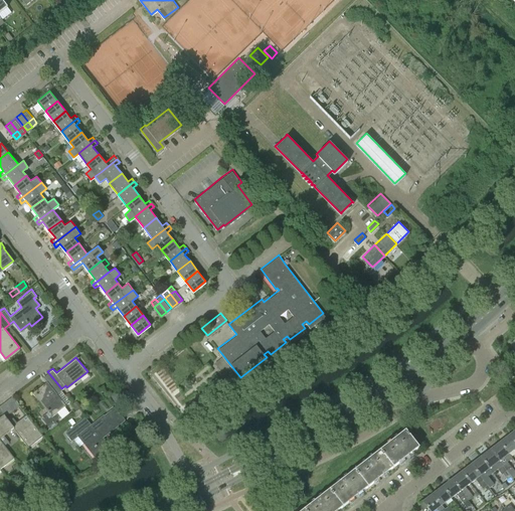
[(56,391),(61,388),(47,371),(43,375),(46,379),(32,390),(47,409),(40,415),(48,424),(60,414),(57,410),(65,403),(56,391)]
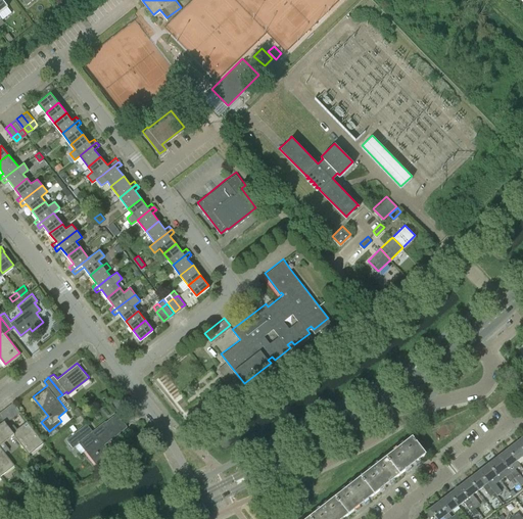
[(0,409),(0,416),(1,417),(5,414),(8,419),(13,415),(5,406),(0,409)]
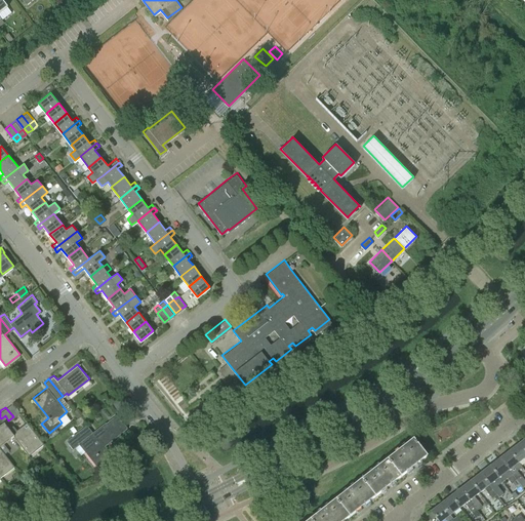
[(80,442),(86,449),(97,464),(111,453),(104,444),(126,427),(116,413),(93,431),(87,423),(67,439),(73,447),(80,442)]
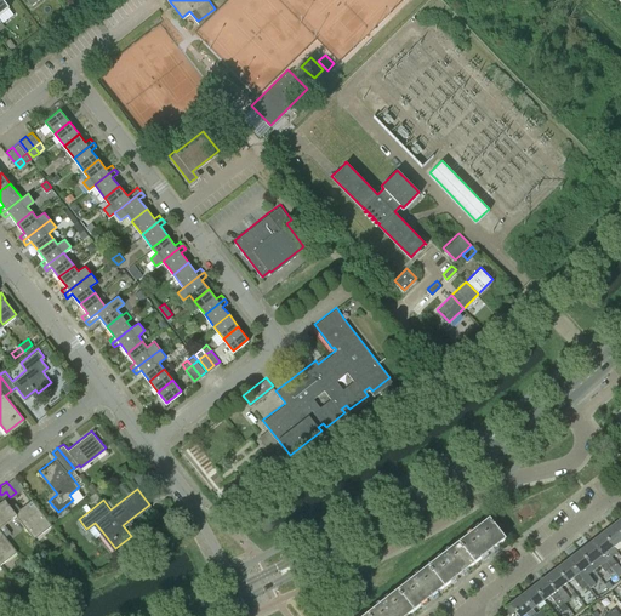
[(91,500),(98,494),(96,490),(87,495),(91,500)]
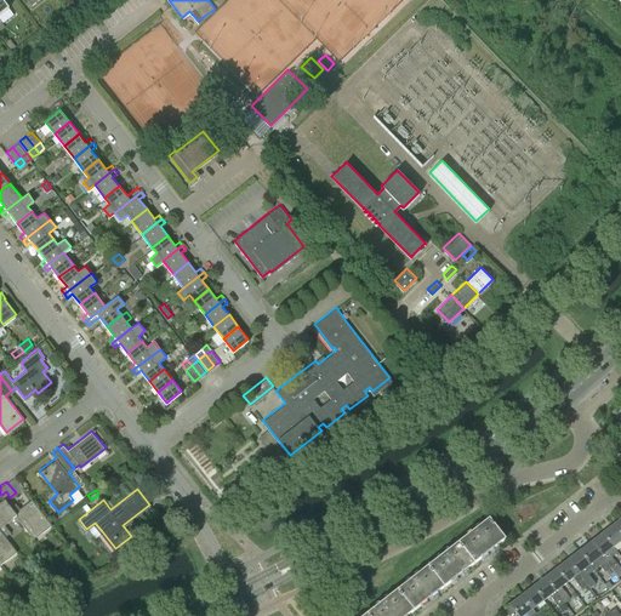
[(10,506),(15,511),(16,513),(34,537),(51,523),(32,497),(20,507),(16,501),(10,506)]
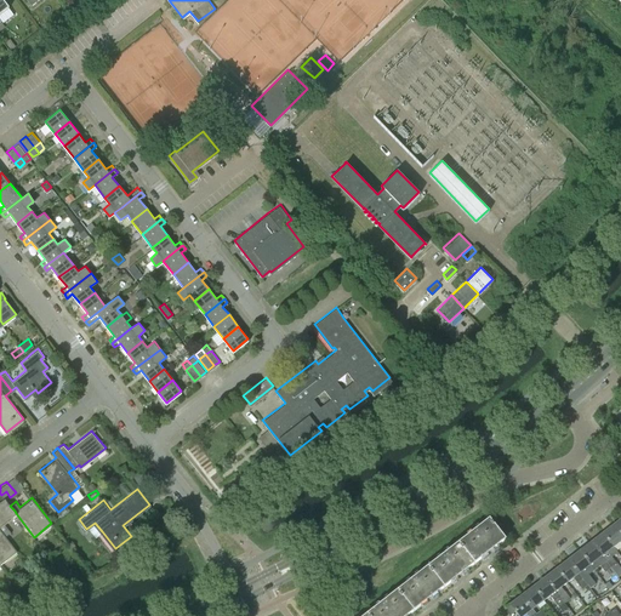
[(15,511),(10,506),(6,500),(4,498),(0,501),(0,528),(5,535),(11,530),(5,522),(16,513),(15,511)]
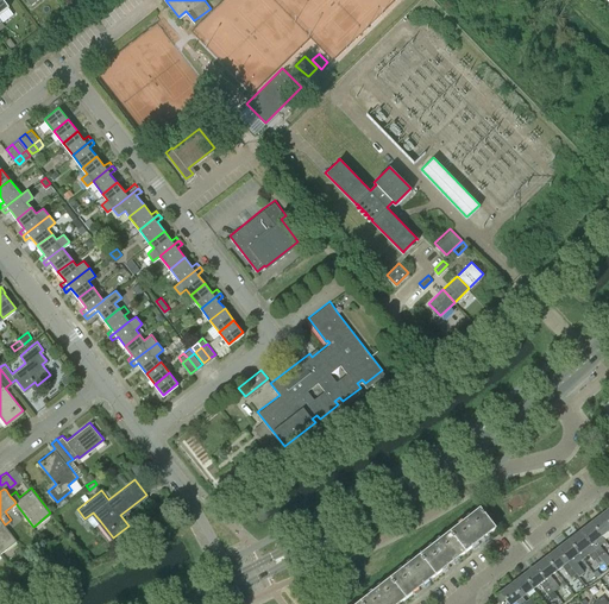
[(479,507),(449,530),(465,551),(495,527),(479,507)]
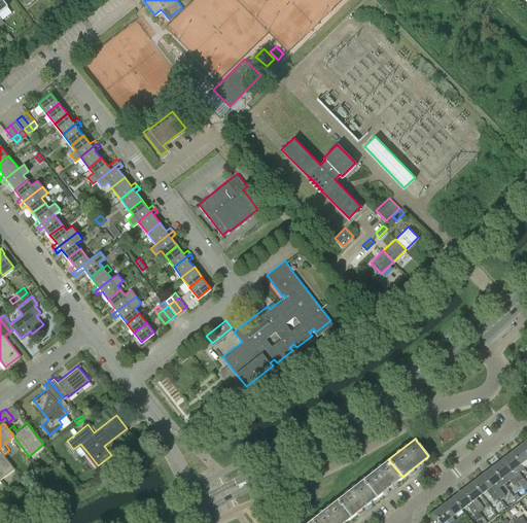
[(526,450),(521,443),(512,450),(521,462),(526,456),(526,450)]
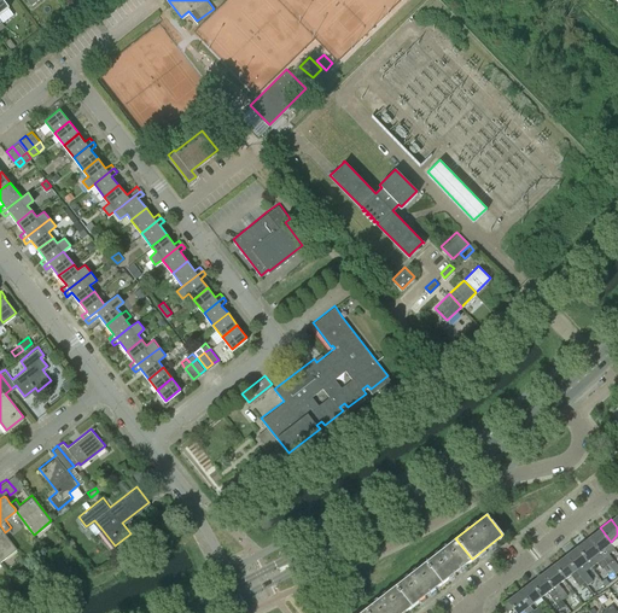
[(0,525),(0,559),(17,547),(5,532),(0,525)]
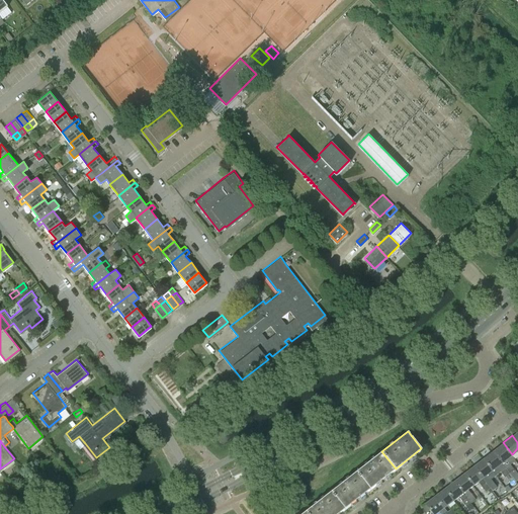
[(493,449),(502,461),(512,454),(503,442),(493,449)]
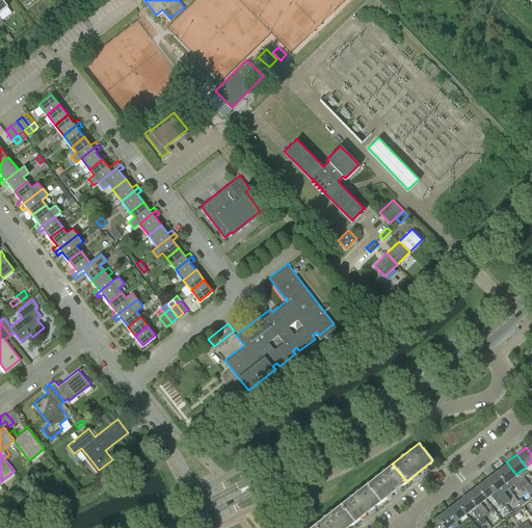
[(496,470),(505,481),(515,474),(506,462),(496,470)]
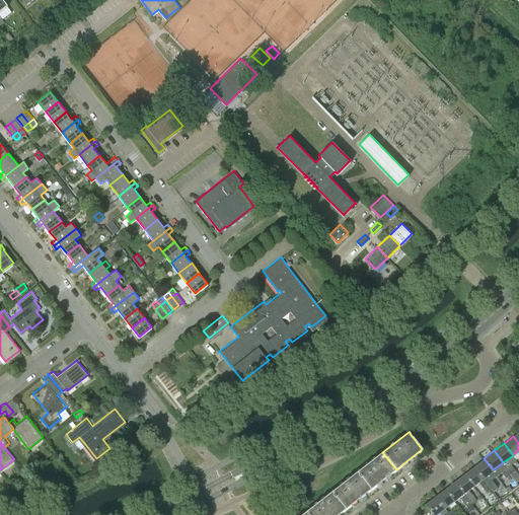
[(371,489),(396,469),(382,452),(357,471),(371,489)]
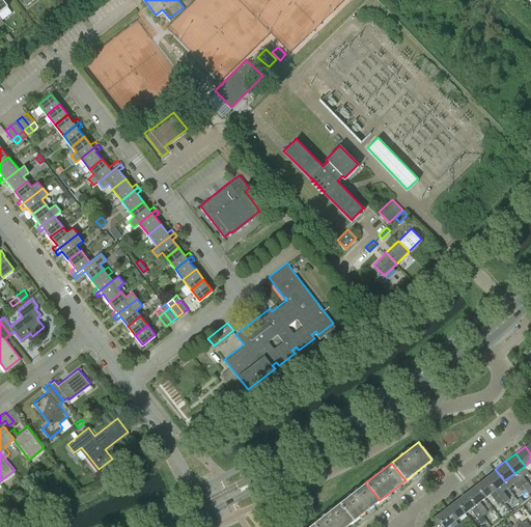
[(485,476),(495,489),(504,480),(495,469),(485,476)]
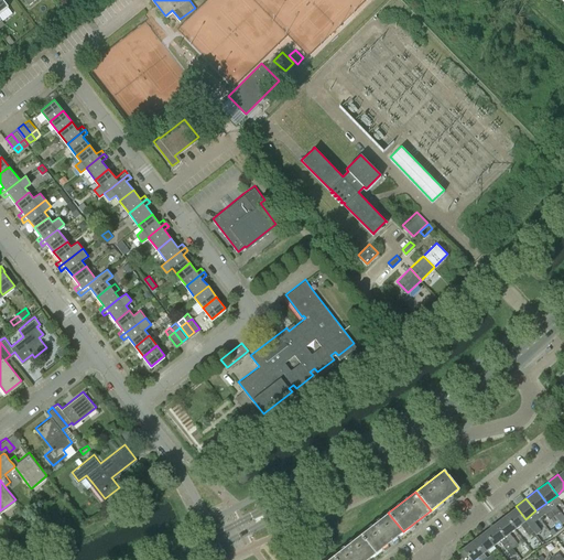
[(555,503),(550,507),(554,513),(560,509),(555,503)]
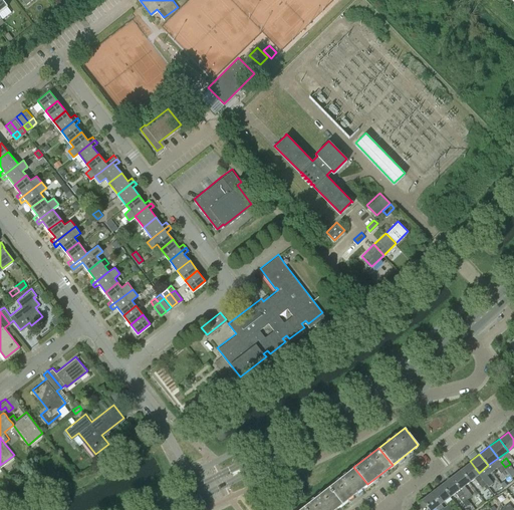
[(460,468),(469,480),(474,476),(482,486),(484,484),(486,482),(482,476),(479,473),(470,461),(460,468)]
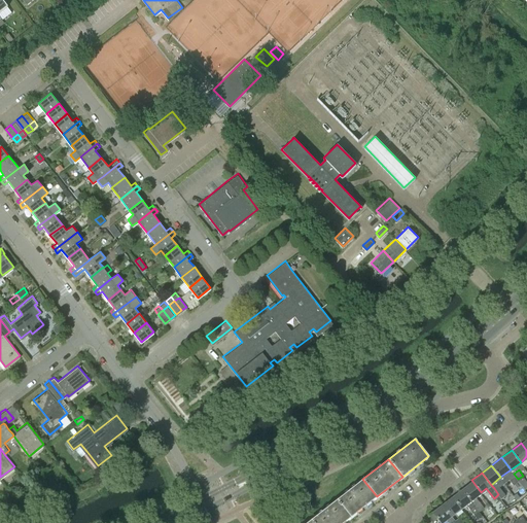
[(514,483),(518,479),(514,474),(508,477),(514,483)]
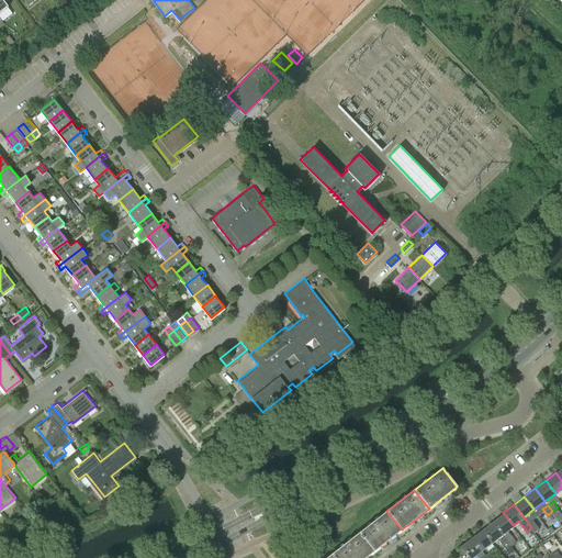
[(402,529),(386,511),(359,533),(374,551),(402,529)]
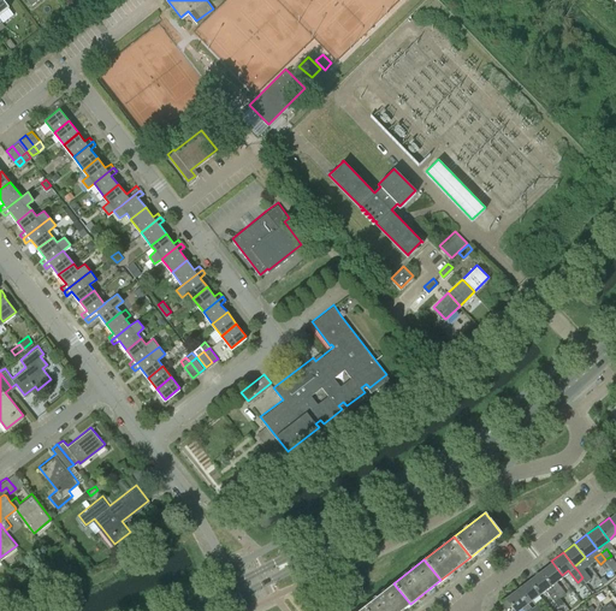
[(540,570),(560,595),(566,591),(557,580),(562,575),(551,561),(540,570)]
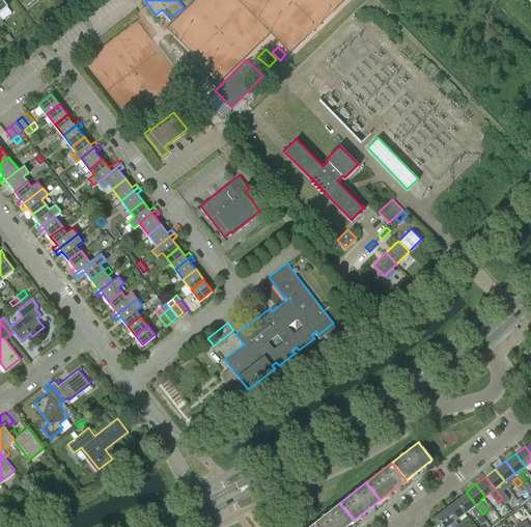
[(498,492),(502,498),(507,494),(502,489),(498,492)]
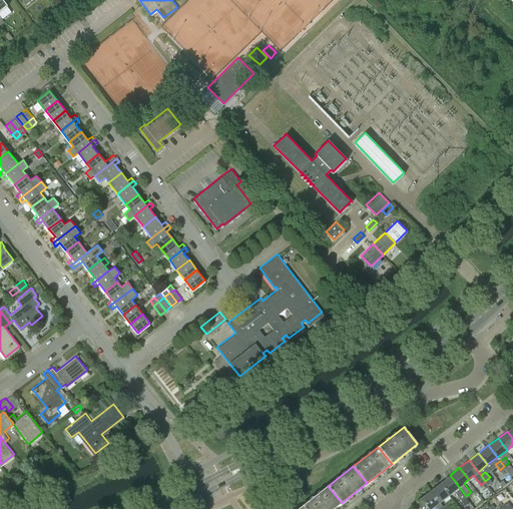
[(440,482),(449,493),(454,490),(462,499),(466,496),(450,475),(440,482)]
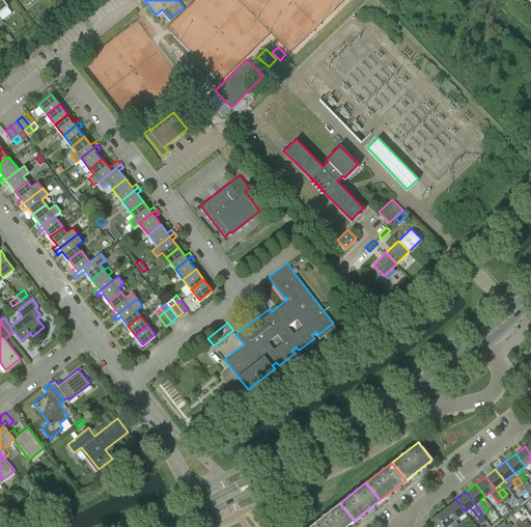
[(481,500),(484,505),(494,500),(491,495),(481,500)]
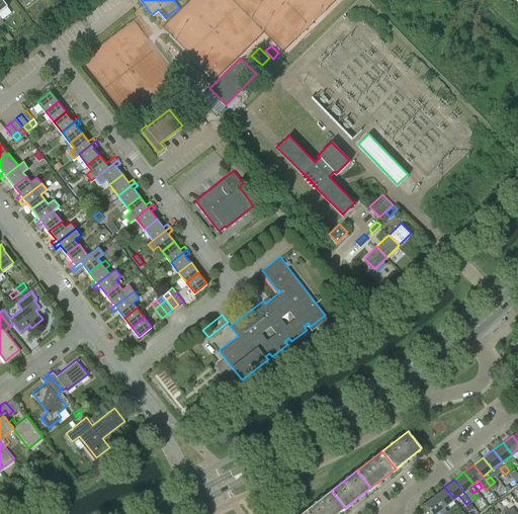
[(453,498),(444,487),(435,494),(444,506),(453,498)]
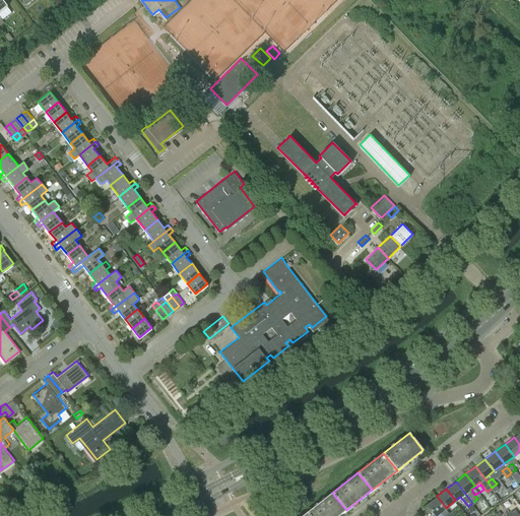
[(310,515),(337,515),(346,510),(332,493),(307,512),(310,515)]
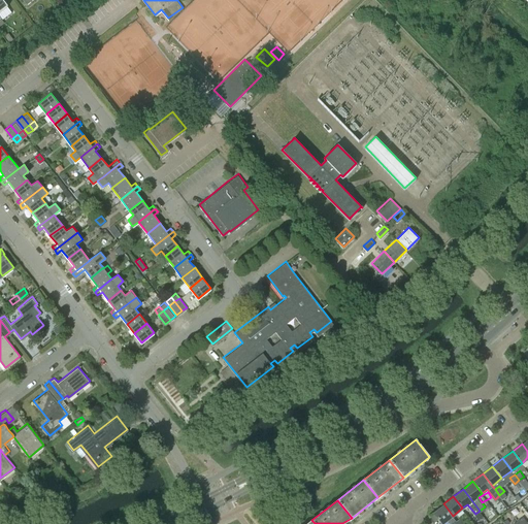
[(453,516),(443,503),(433,512),(434,512),(437,517),(442,523),(448,519),(451,523),(459,523),(456,520),(453,516)]
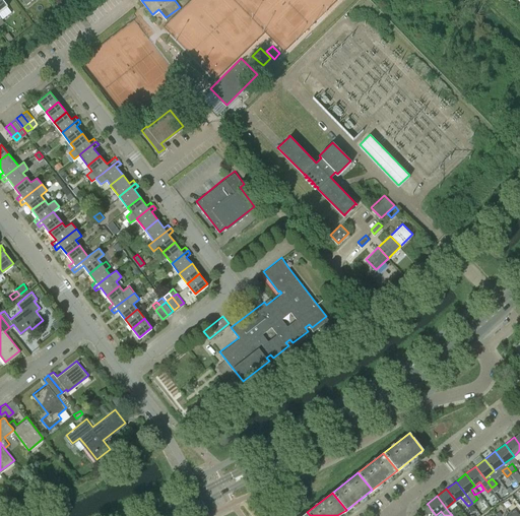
[(514,515),(519,515),(519,513),(514,507),(510,510),(514,515)]
